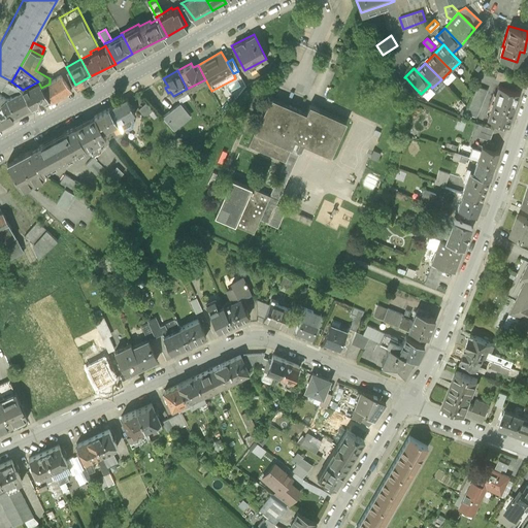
[(513,75),(497,70),(495,77),(510,83),(513,75)]
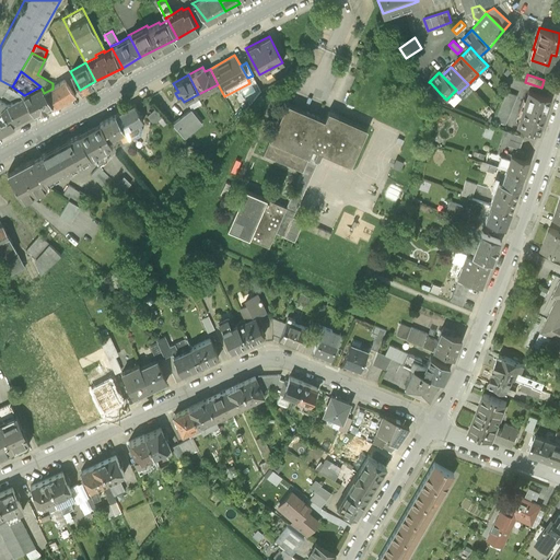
[(2,93),(14,101),(23,95),(24,95),(12,86),(0,81),(0,94),(1,95),(2,93)]
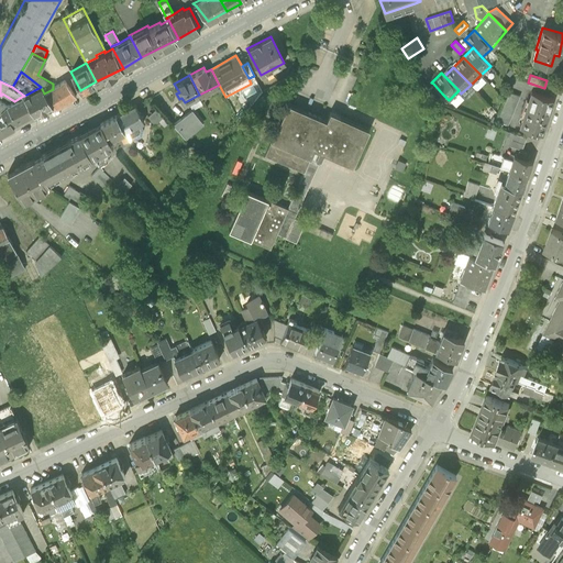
[(53,89),(44,94),(52,105),(54,108),(76,95),(73,88),(68,90),(65,83),(53,89)]
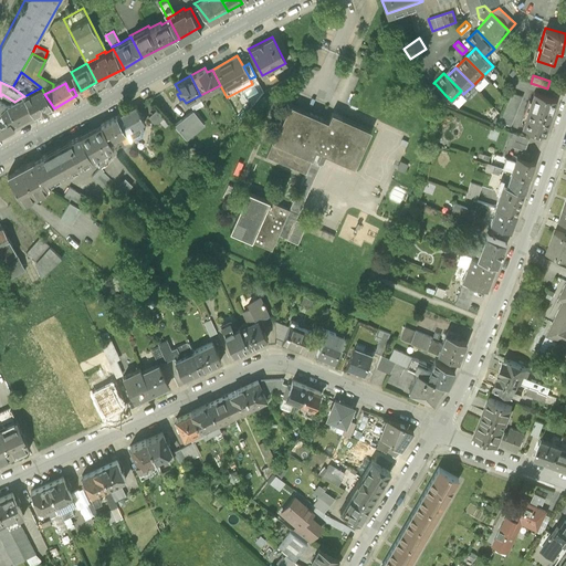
[(437,101),(444,94),(436,84),(430,90),(437,101)]
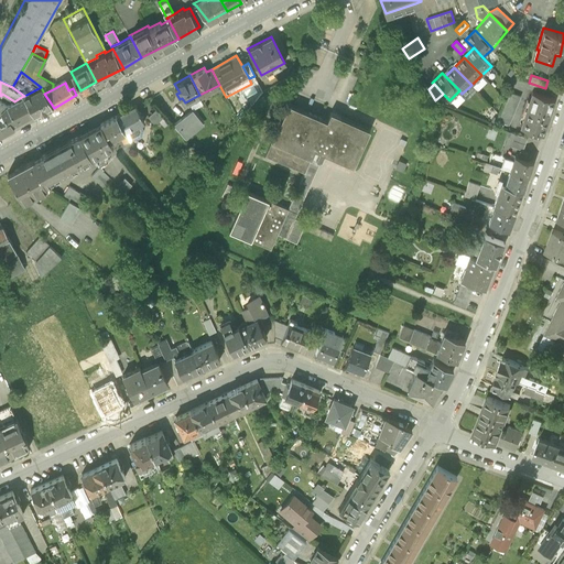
[(24,96),(23,96),(33,112),(35,115),(52,105),(44,94),(41,87),(24,96)]
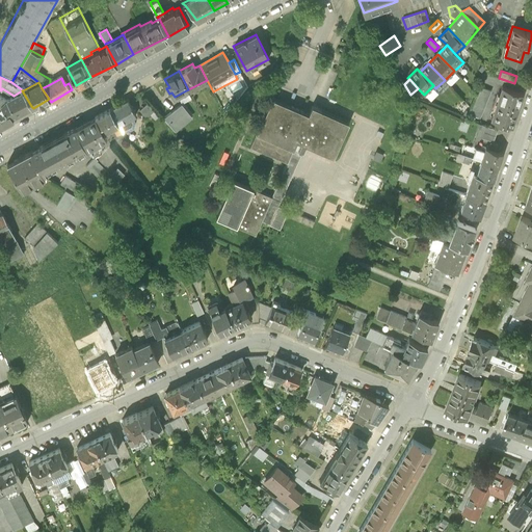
[(490,89),(479,85),(468,112),(479,117),(490,89)]
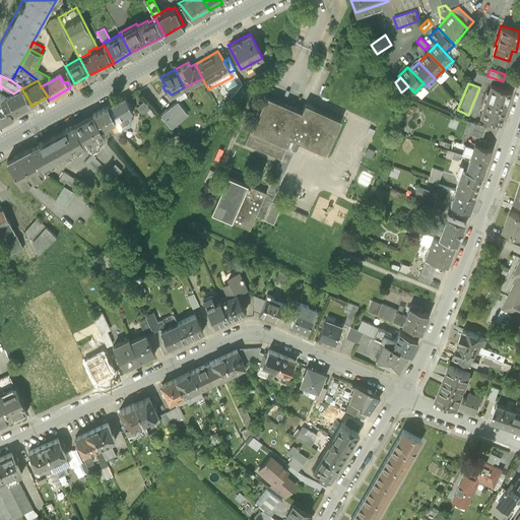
[(510,90),(491,84),(480,116),(500,122),(510,90)]
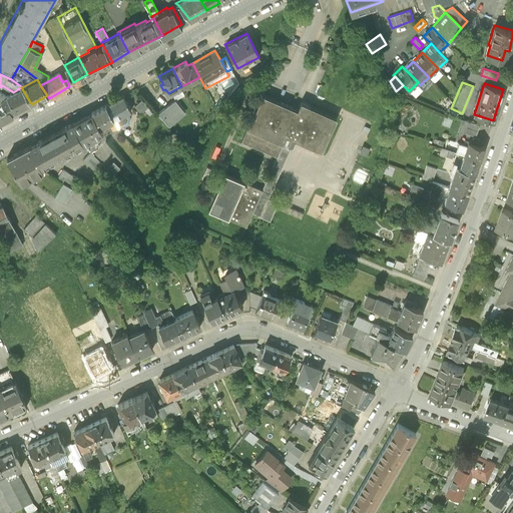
[(13,92),(6,95),(9,108),(11,112),(30,102),(21,87),(13,92)]
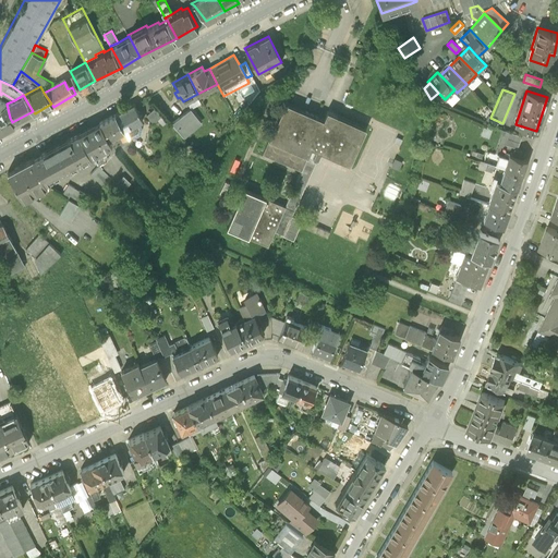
[(0,113),(10,118),(7,104),(0,99),(0,113)]
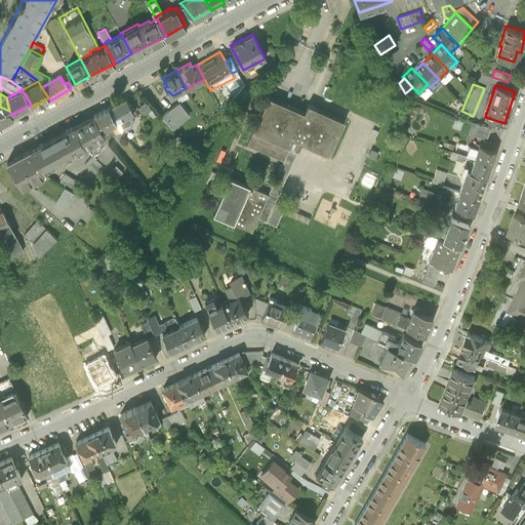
[(305,112),(269,95),(247,144),(283,159),(268,194),(230,176),(213,213),(252,230),(257,216),(276,225),(284,206),(275,202),(301,142),(329,154),(345,120),(309,105),(305,112)]
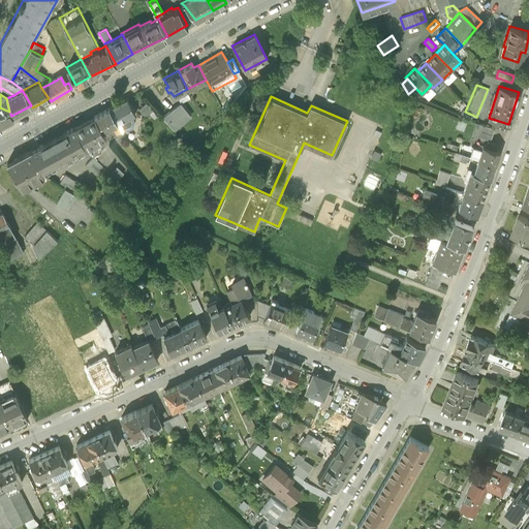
[(126,98),(109,107),(121,130),(122,131),(132,126),(134,120),(131,115),(134,113),(126,98)]
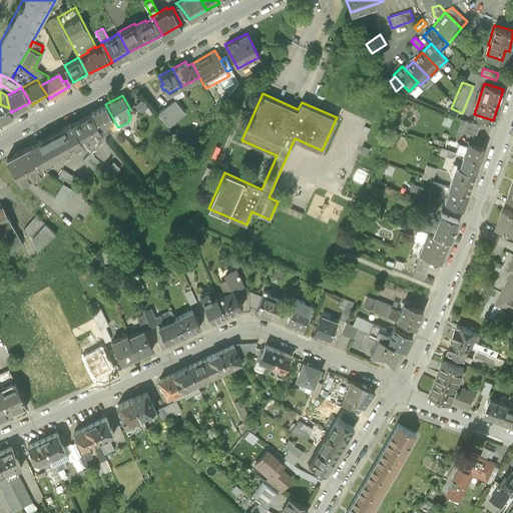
[(184,111),(175,99),(157,111),(168,123),(184,111)]
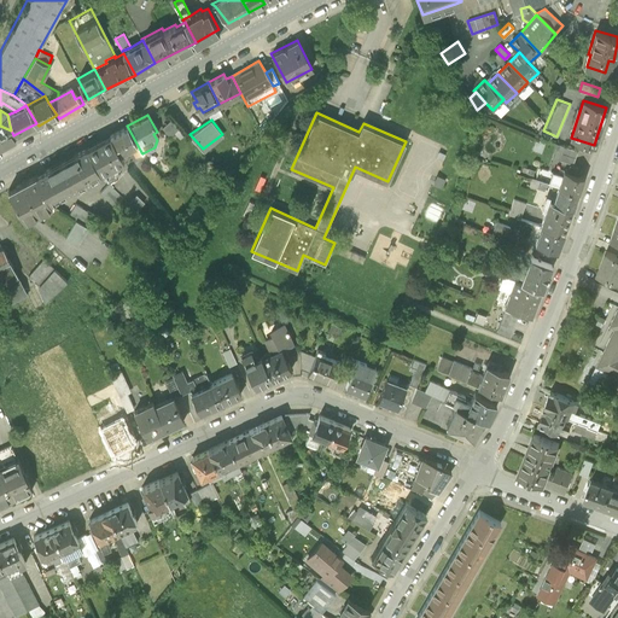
[(13,135),(11,130),(0,126),(0,147),(15,138),(13,135)]
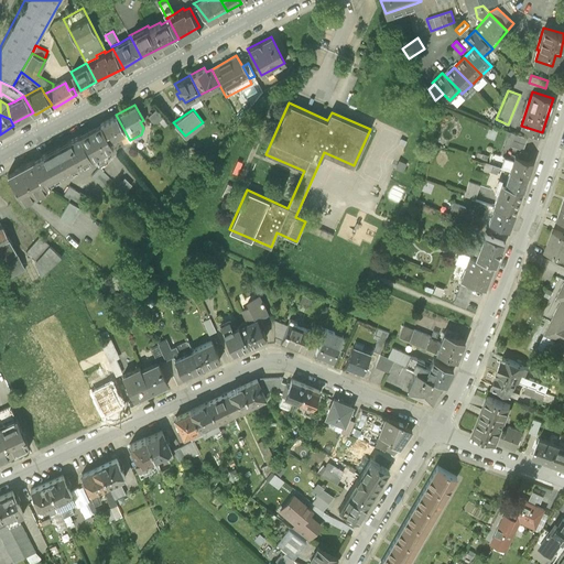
[(116,115),(101,122),(109,139),(119,133),(125,142),(129,139),(116,115)]
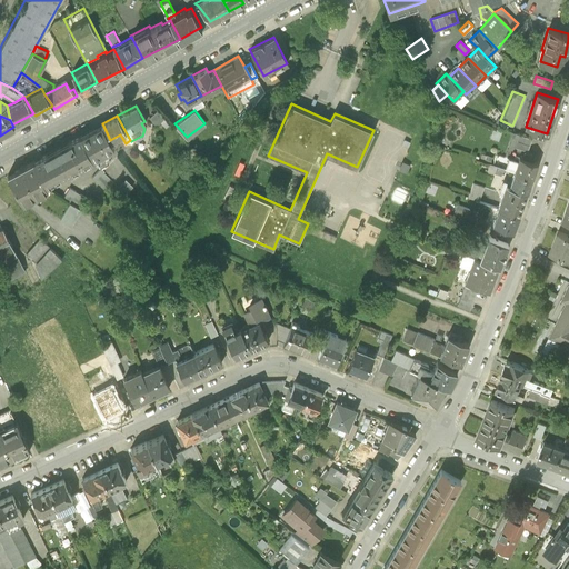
[(102,123),(80,136),(92,159),(96,165),(111,156),(107,149),(113,146),(110,140),(102,123)]
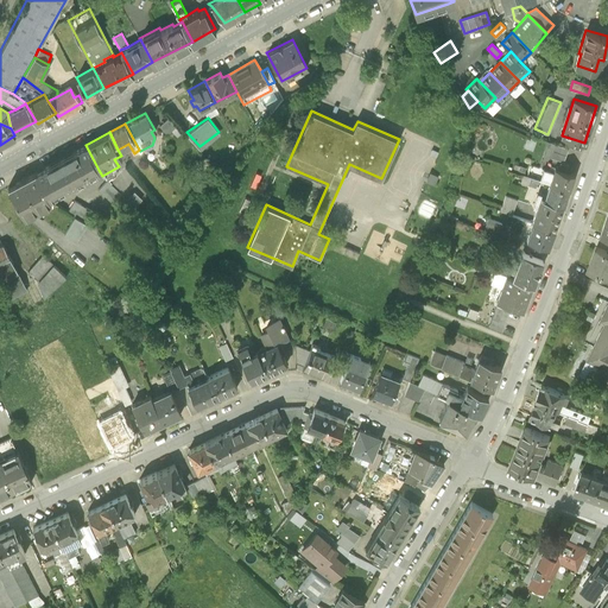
[(521,146),(531,150),(533,141),(525,138),(521,146)]
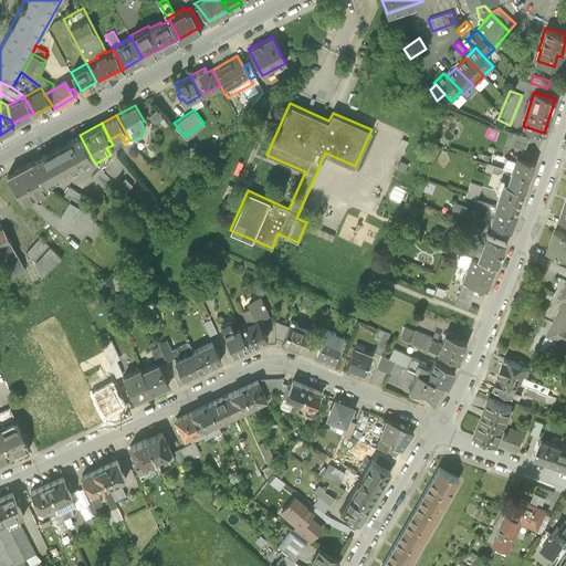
[(528,137),(510,130),(505,143),(524,149),(528,137)]
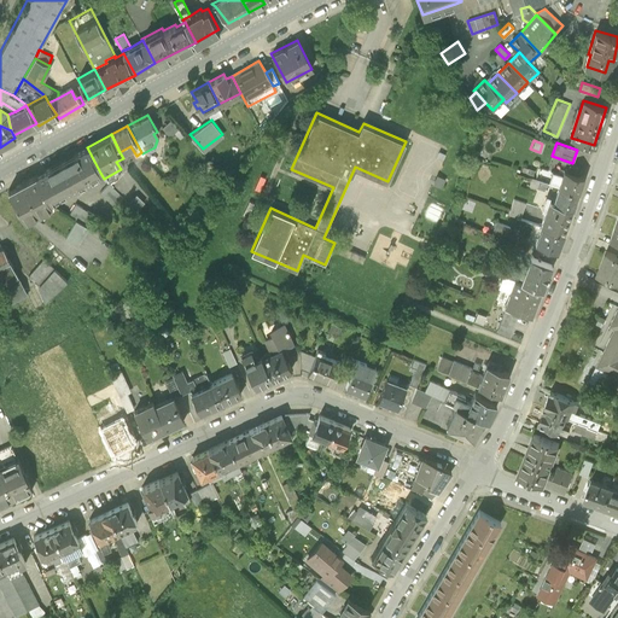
[(98,174),(100,173),(87,147),(35,175),(50,200),(58,196),(57,193),(64,190),(65,192),(66,191),(65,190),(76,184),(77,185),(79,184),(77,182),(88,176),(89,179),(91,178),(91,176),(97,173),(98,174)]
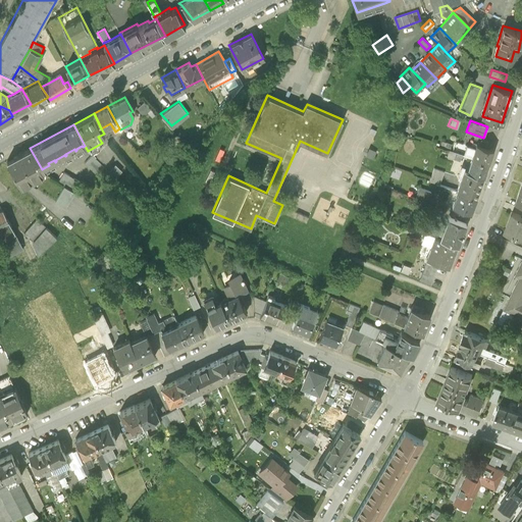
[(463,154),(472,157),(468,170),(467,171),(483,176),(492,149),(486,147),(488,142),(481,140),(479,144),(476,143),(475,147),(456,141),(453,150),(463,154)]
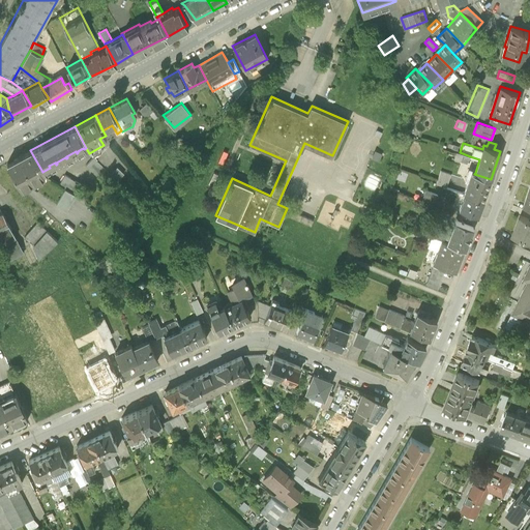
[(43,175),(42,172),(30,150),(7,163),(21,187),(43,175)]
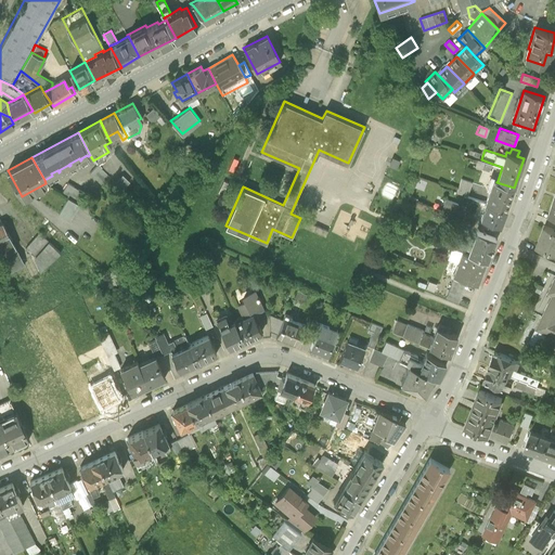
[(478,158),(475,167),(489,171),(492,164),(481,159),(478,158)]
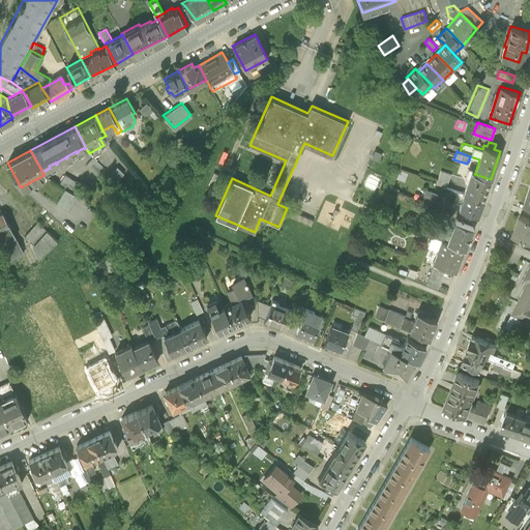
[(93,157),(85,167),(99,179),(108,171),(93,157)]
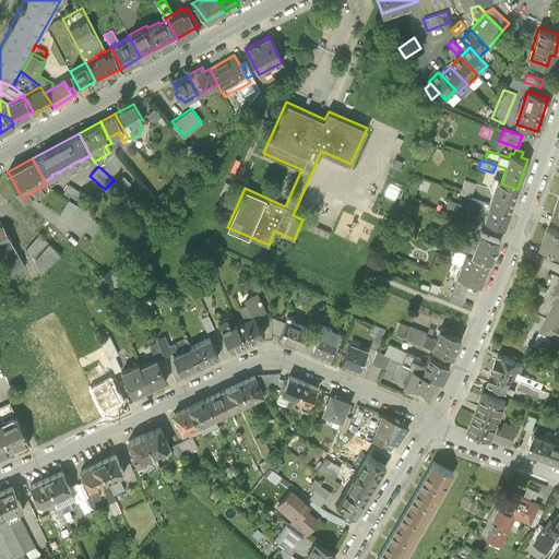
[(125,176),(117,183),(125,190),(131,182),(125,176)]
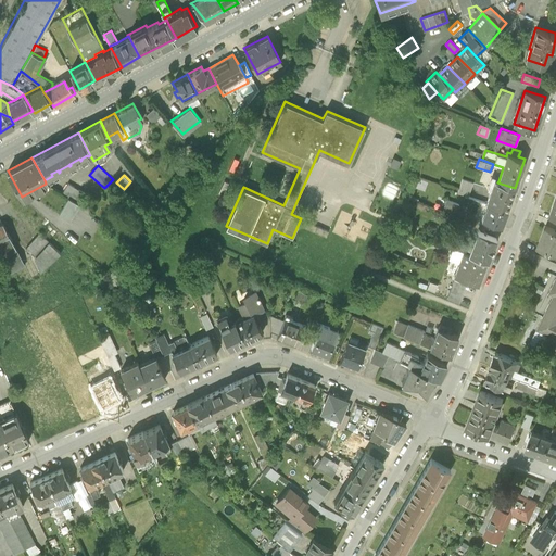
[(463,179),(458,192),(468,197),(474,184),(463,179)]
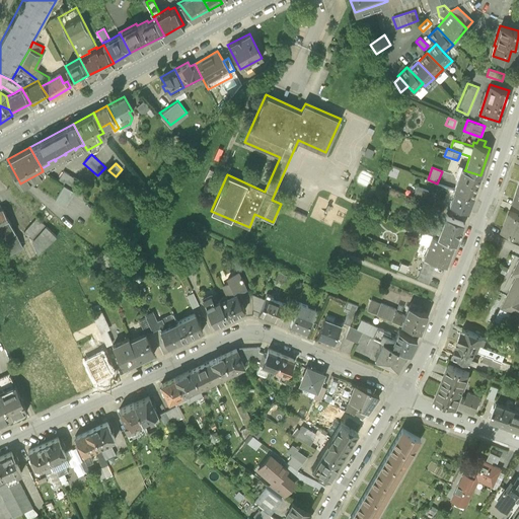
[(462,168),(454,190),(473,196),(480,175),(464,170),(465,169),(462,168)]
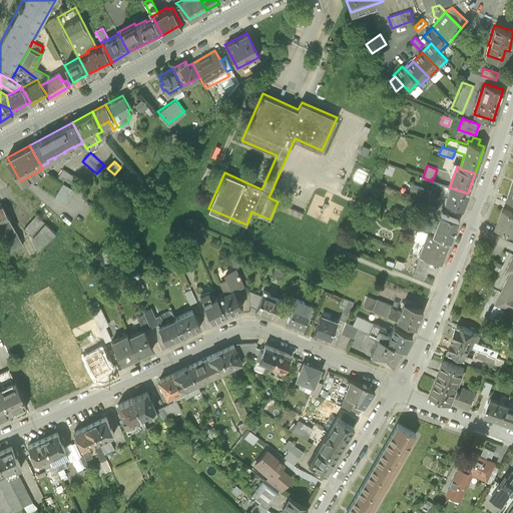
[(56,179),(62,182),(72,188),(78,178),(62,169),(56,179)]
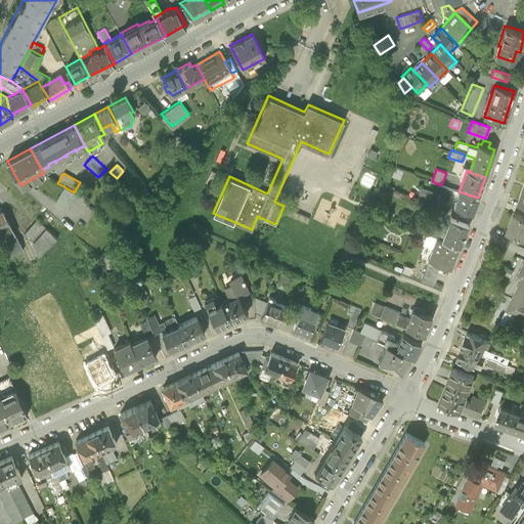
[(365,173),(362,183),(372,186),(375,176),(365,173)]
